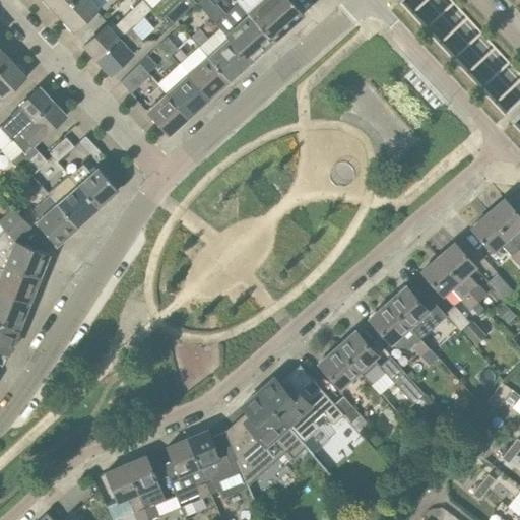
[(44,0),(58,15),(74,0),(44,0)]
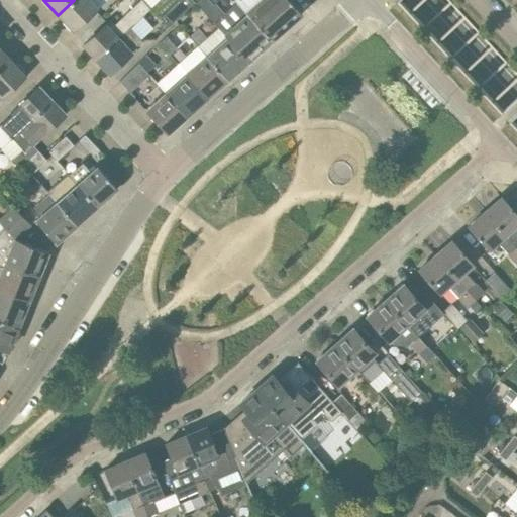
[(91,0),(74,0),(58,15),(63,20),(63,23),(73,33),(99,8),(91,0)]
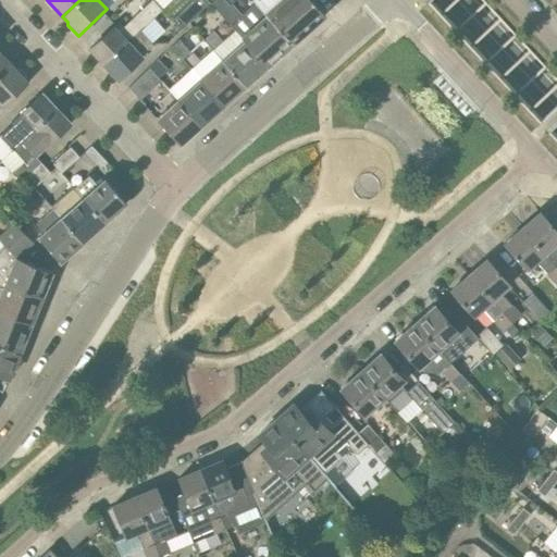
[(89,49),(103,63),(139,29),(140,31),(172,1),(171,0),(151,0),(123,26),(119,22),(89,49)]
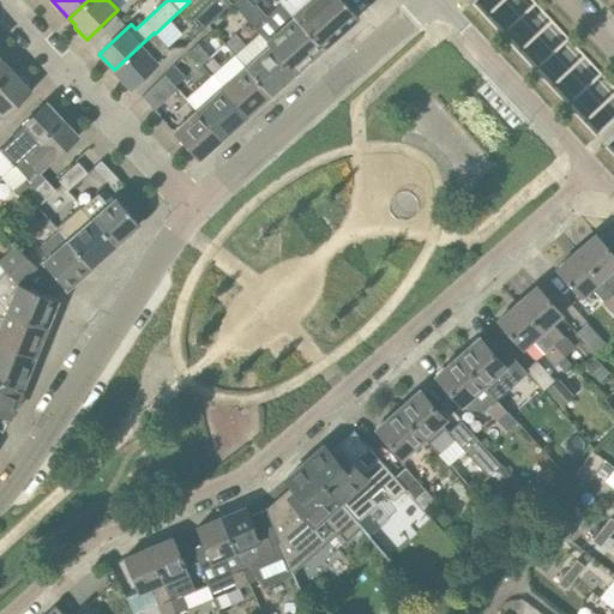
[(212,0),(190,22),(200,32),(232,4),(228,0),(212,0)]
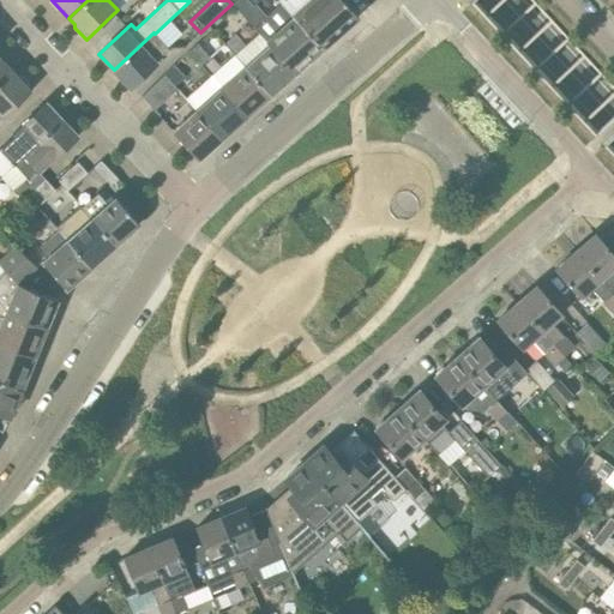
[(259,32),(296,72),(324,48),(281,2),(268,16),(257,4),(254,6),(248,0),(236,0),(233,5),(259,34),(259,32)]
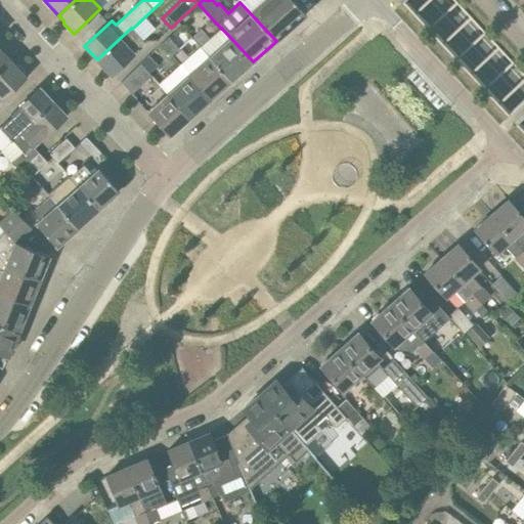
[(239,2),(276,41),(306,14),(292,0),(237,0),(239,2)]
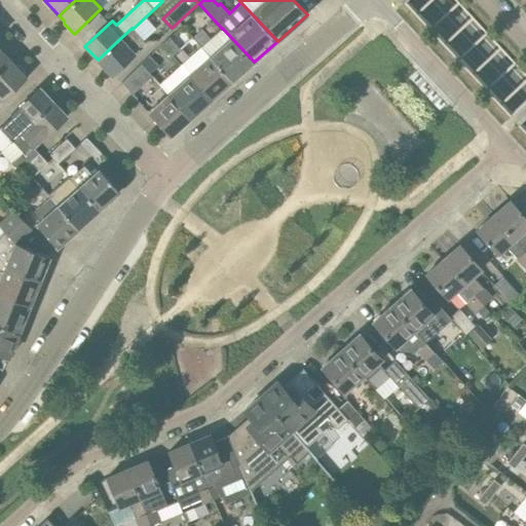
[(132,28),(98,60),(112,75),(135,53),(135,52),(145,43),(133,29),(132,28)]
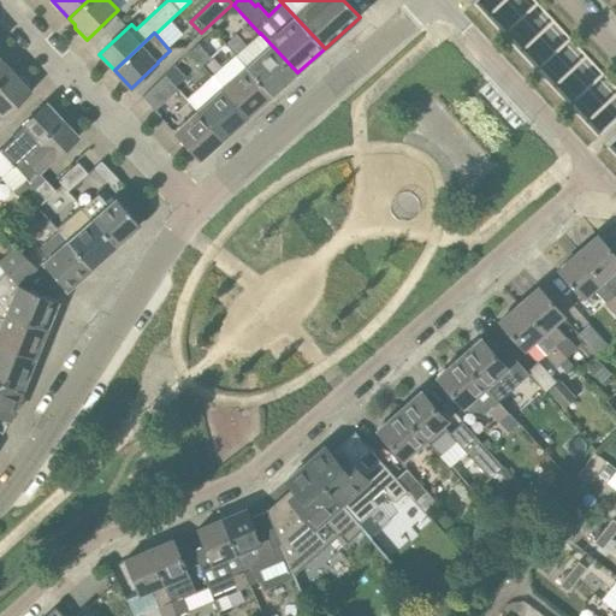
[(235,55),(272,95),(297,72),(260,33),(260,34),(235,55)]
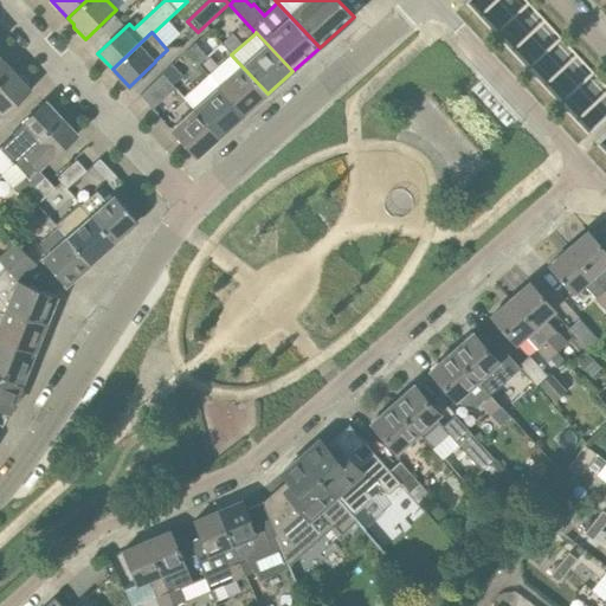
[(187,51),(199,65),(208,58),(197,44),(187,51)]
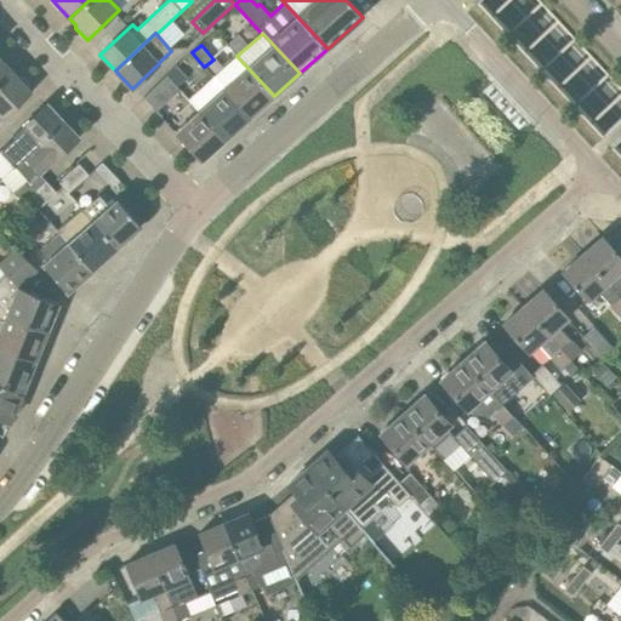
[(212,79),(250,118),(274,96),(237,56),(212,79)]
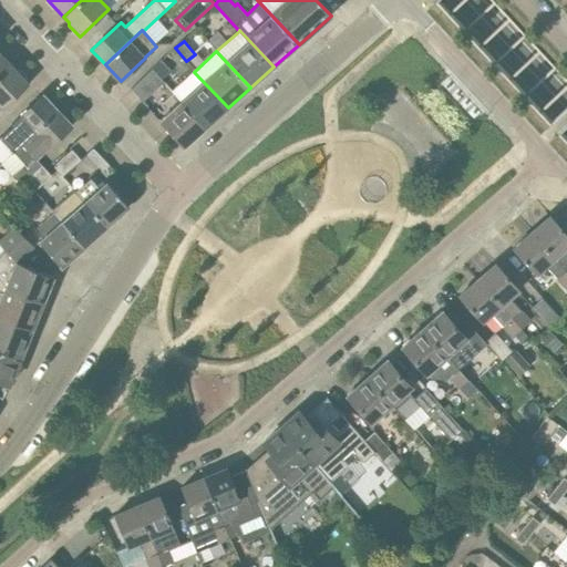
[(0,74),(10,65),(0,53),(0,74)]
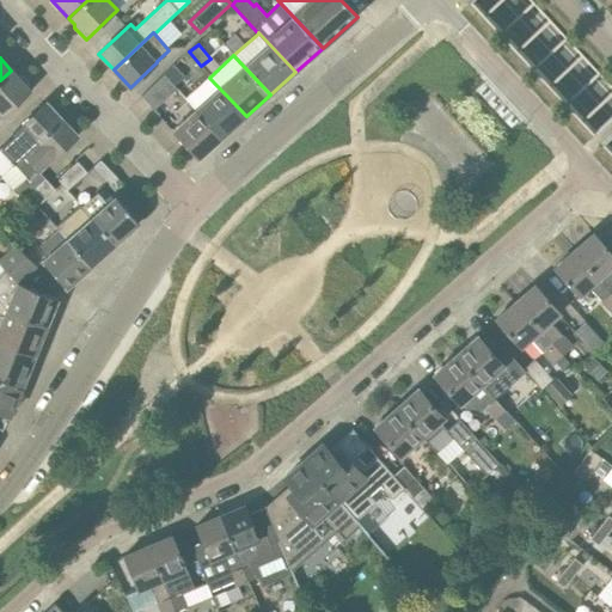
[(185,77),(175,65),(164,75),(175,87),(176,87),(185,77)]
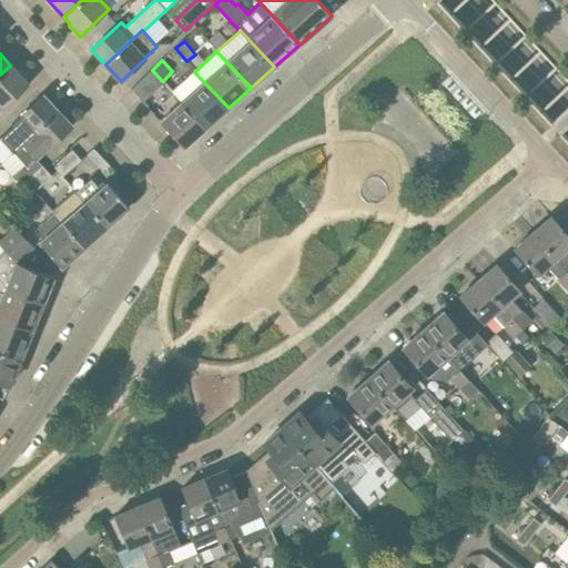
[(0,74),(0,107),(2,110),(30,83),(20,71),(16,71),(10,66),(0,74)]
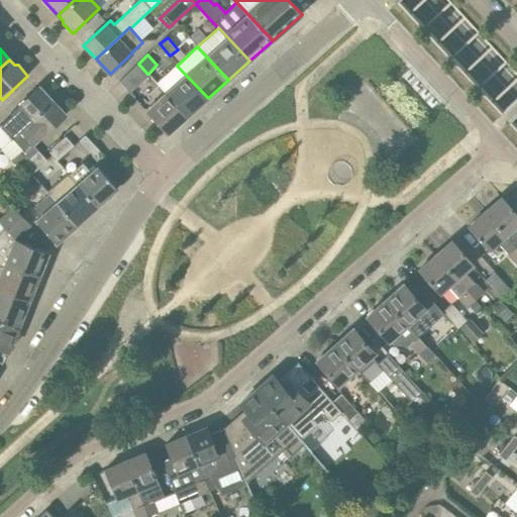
[(148,74),(147,74),(138,64),(120,82),(130,93),(149,75),(148,74)]
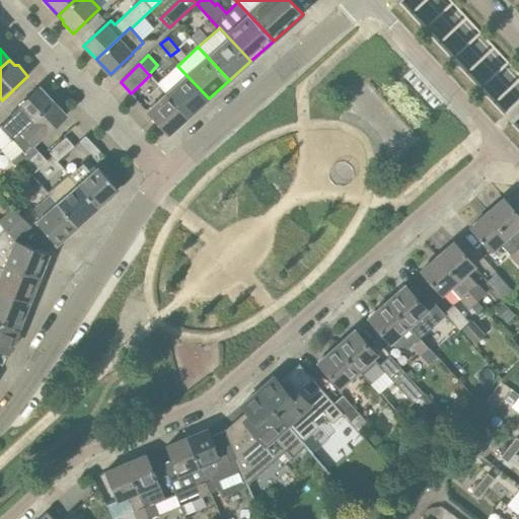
[(158,83),(166,93),(188,118),(209,98),(177,66),(158,83)]
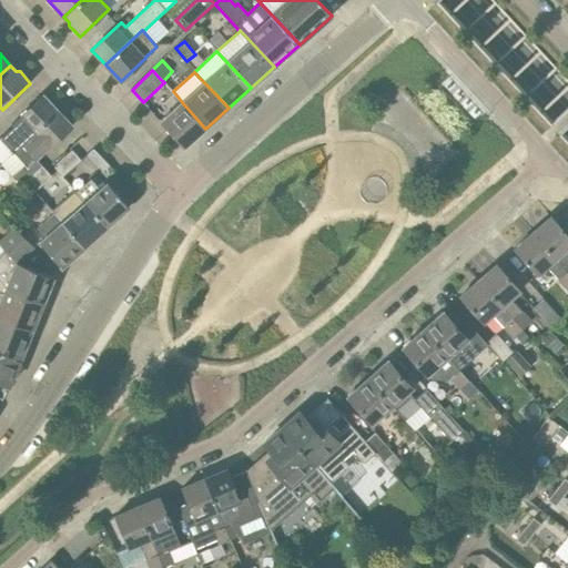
[(13,125),(0,138),(0,163),(57,111),(42,95),(27,111),(21,115),(12,124),(13,125)]
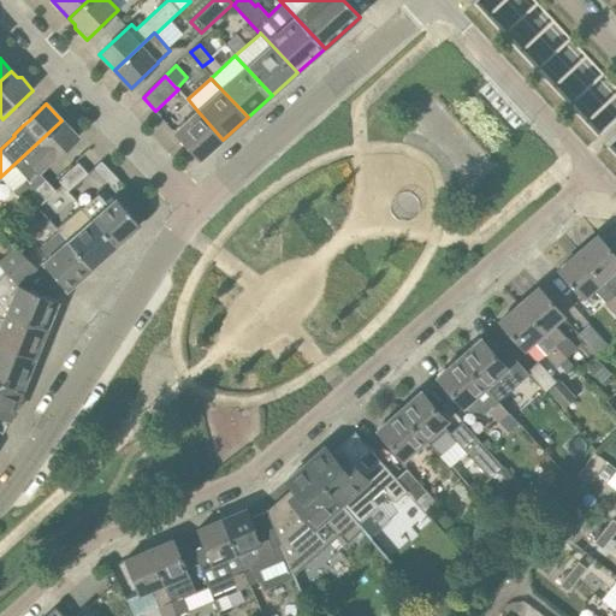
[(199,160),(223,140),(197,111),(173,132),(199,160)]
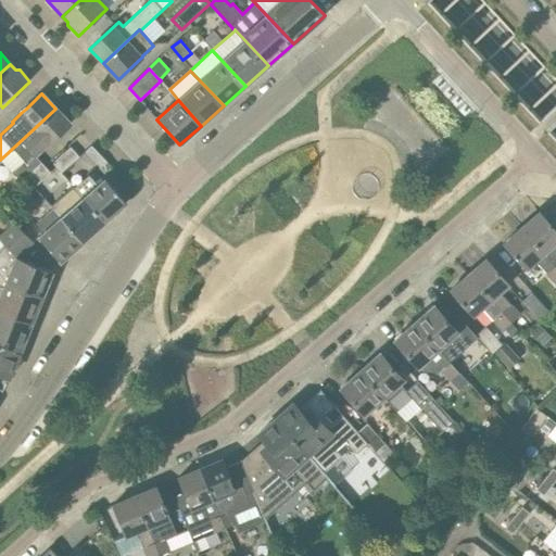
[(55,109),(0,160),(1,161),(21,182),(26,178),(42,163),(36,156),(71,124),(55,109)]
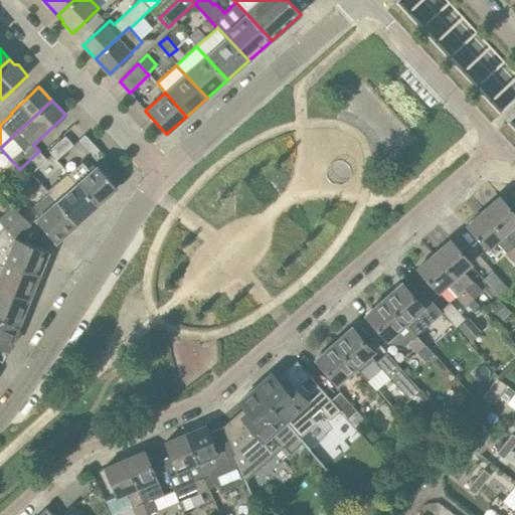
[(72,145),(64,135),(47,150),(55,160),(72,145)]
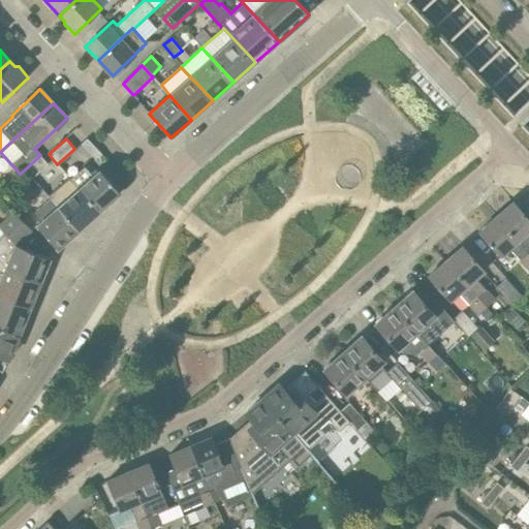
[(96,159),(101,154),(87,138),(82,144),(96,159)]
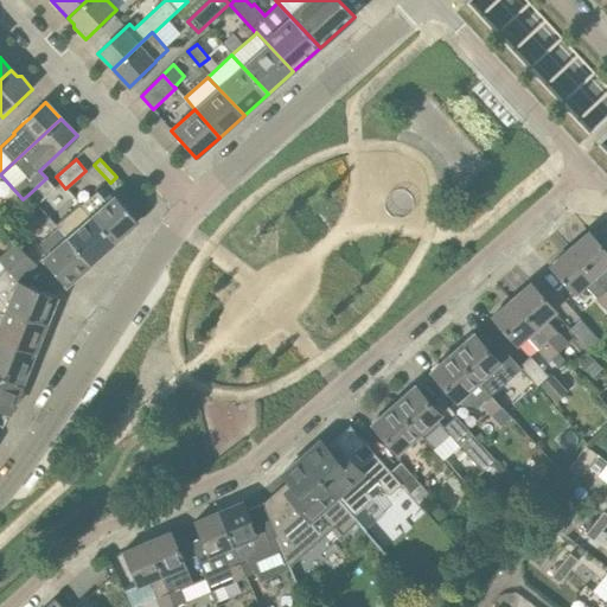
[(48,180),(29,195),(38,205),(56,189),(48,180)]
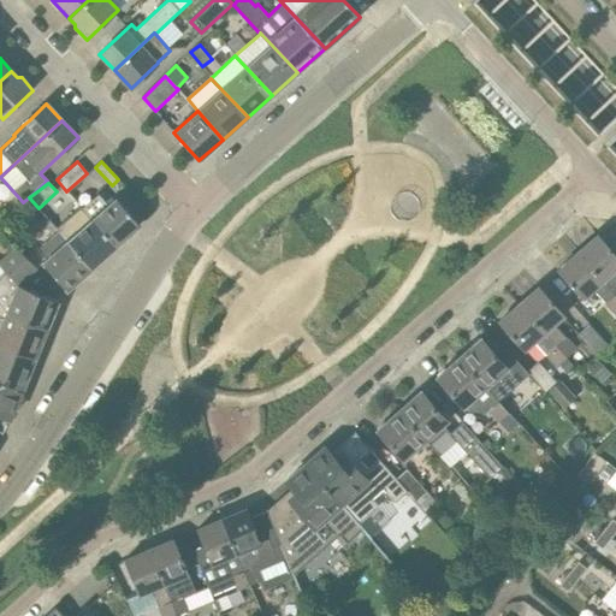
[(116,199),(92,219),(92,220),(116,247),(140,225),(116,199)]
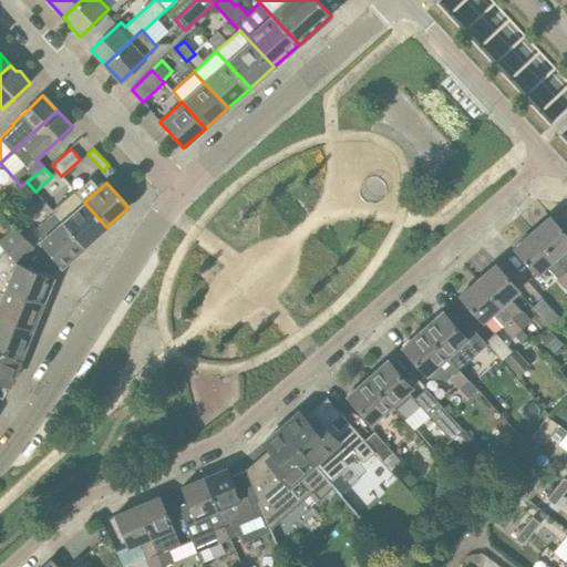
[(106,227),(84,203),(84,202),(74,191),(51,212),(61,222),(84,247),(106,227)]
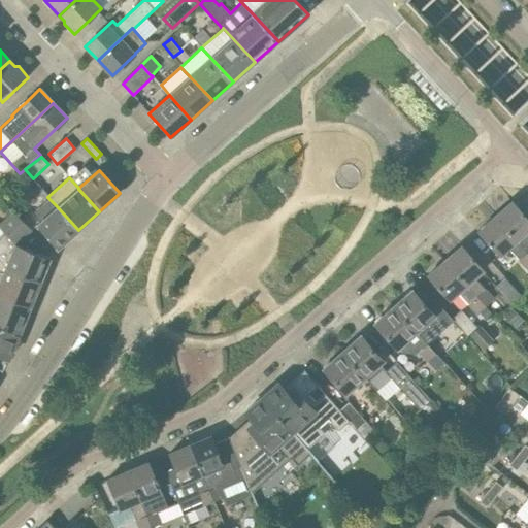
[(495,217),(527,253),(527,237),(524,233),(527,229),(527,219),(513,201),(495,217)]
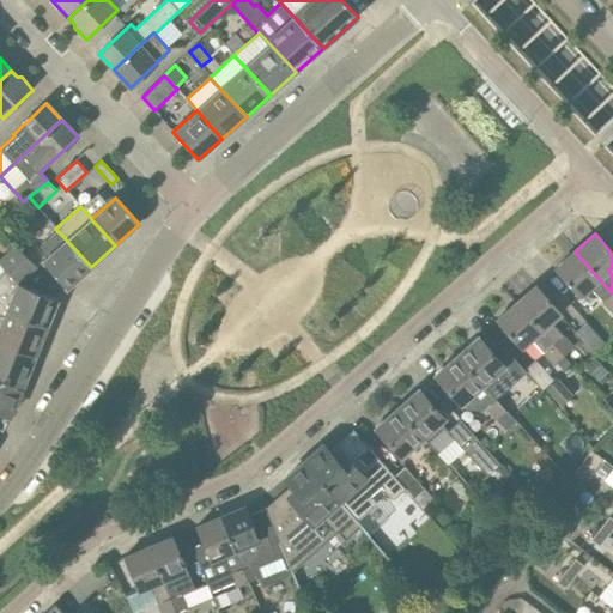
[(66,240),(42,261),(66,289),(91,267),(66,240)]
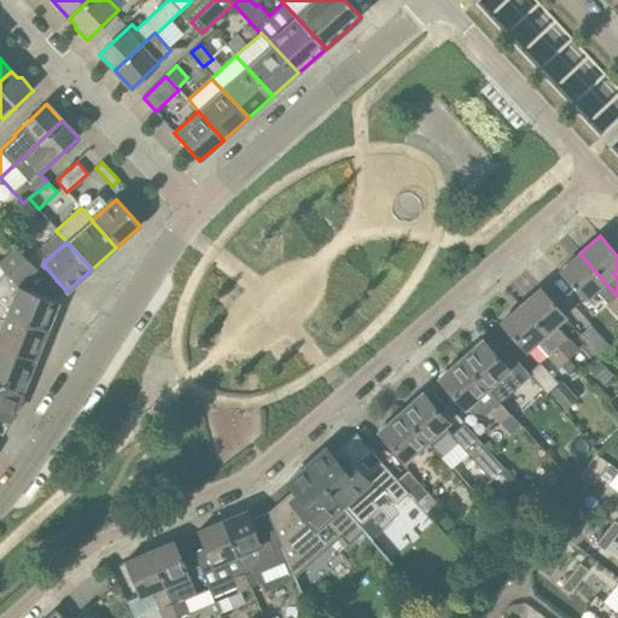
[(0,275),(0,307),(6,314),(47,328),(58,302),(21,286),(39,269),(16,246),(0,261),(0,267),(4,272),(0,275)]
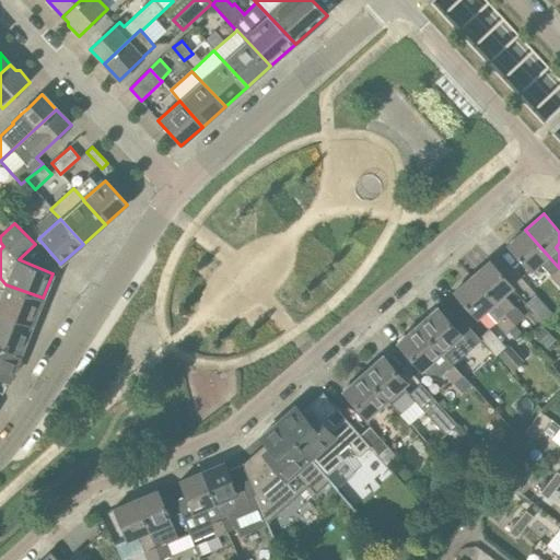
[(529,272),(539,264),(559,287),(559,286),(559,268),(525,230),(506,246),(529,272)]
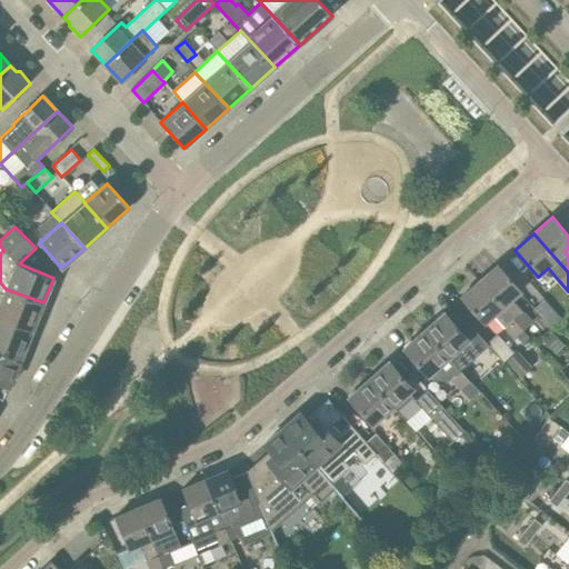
[(479,281),(502,308),(512,300),(521,291),(498,265),(479,281)]
